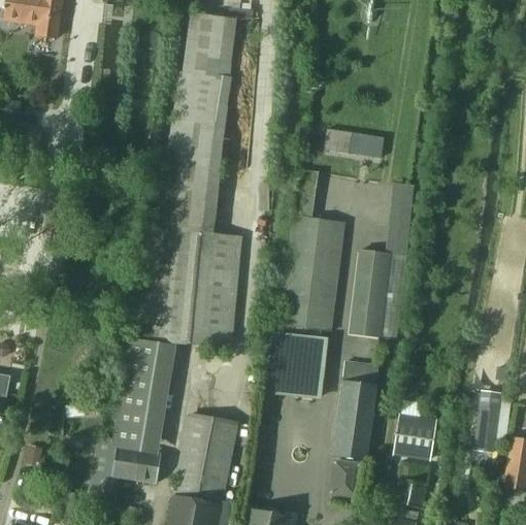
[(8,0),(5,18),(38,23),(37,33),(58,36),(62,0),(8,0)]
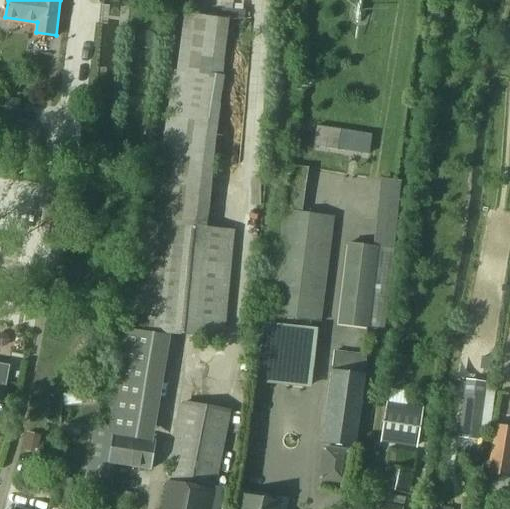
[(0,97),(0,111),(14,113),(15,100),(0,97)]
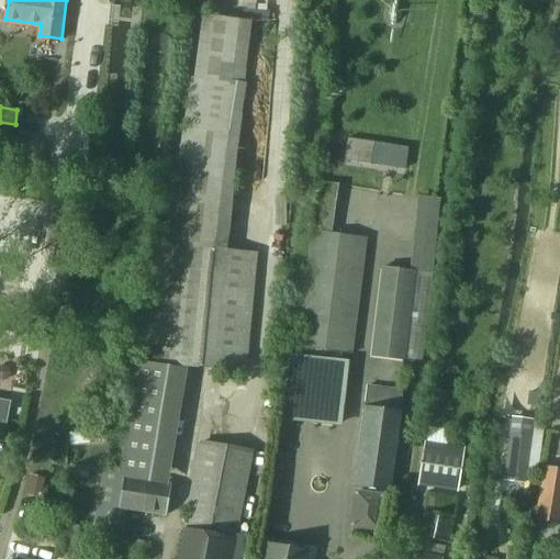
[(353,351),(368,236),(314,230),(299,345),(353,351)]
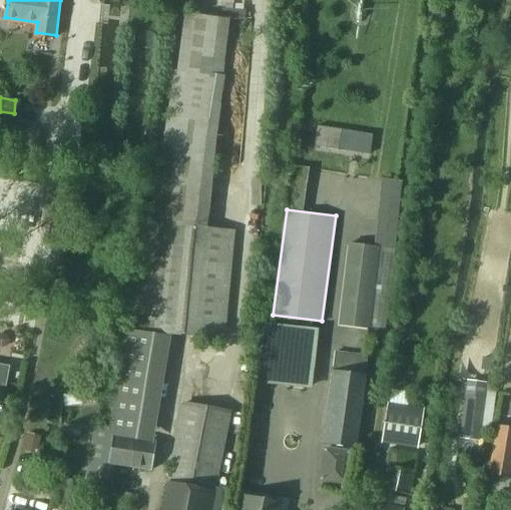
[(137,262),(131,328),(226,336),(235,230),(207,227),(152,222),(144,222),(140,221),(137,262)]
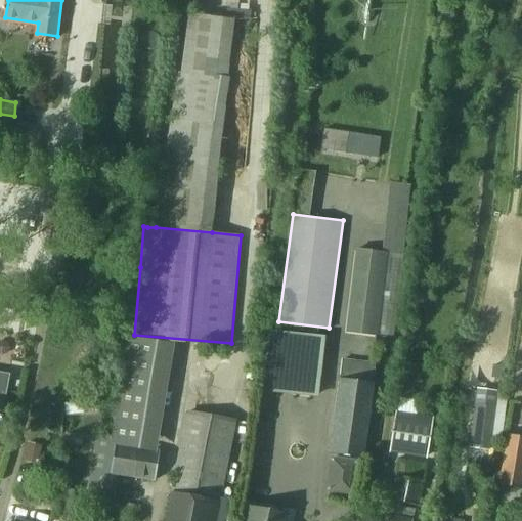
[(377,333),(387,251),(357,248),(347,330),(377,333)]
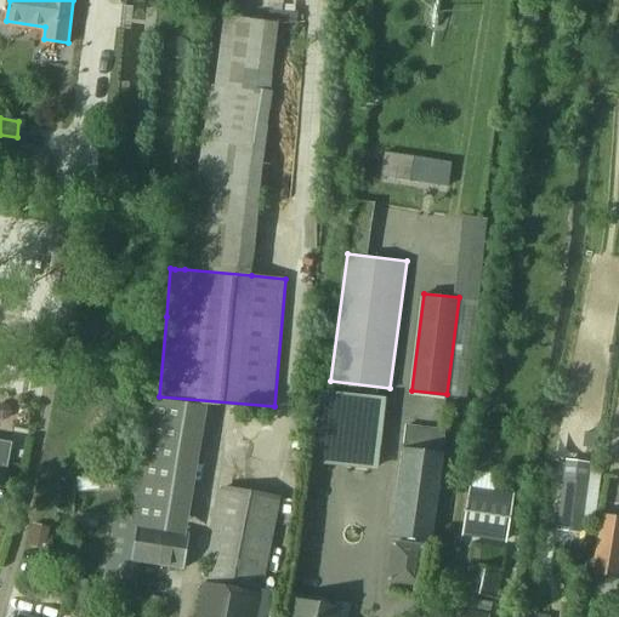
[(307,460),(314,461),(378,468),(387,396),(317,388),(307,460)]
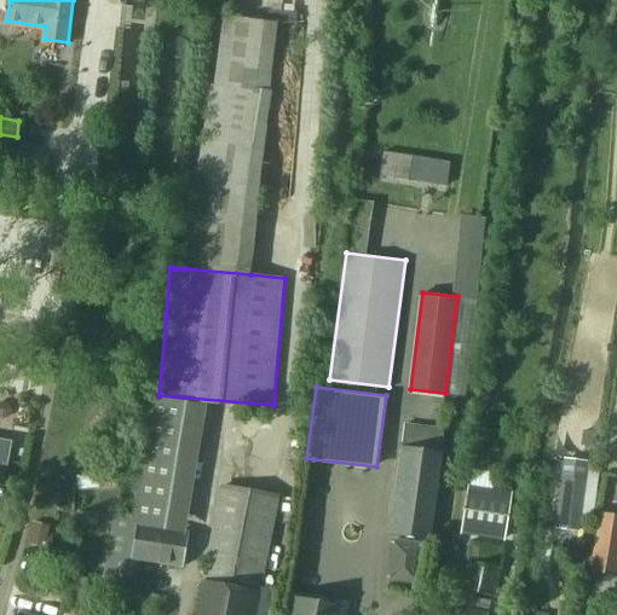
[(144,450),(136,497),(196,508),(205,460),(211,462),(220,412),(195,407),(186,457),(144,450)]
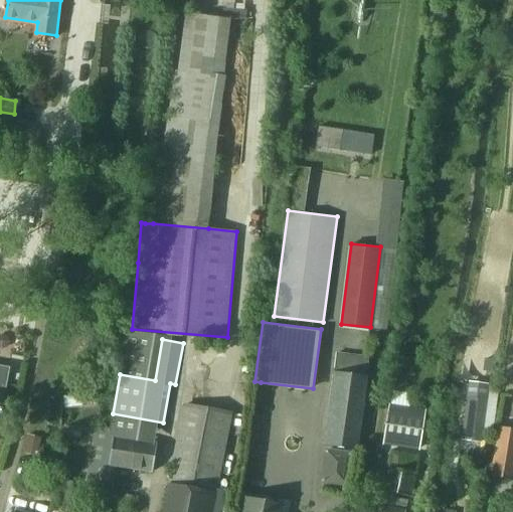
[(357,447),(370,355),(338,351),(326,443),(357,447)]
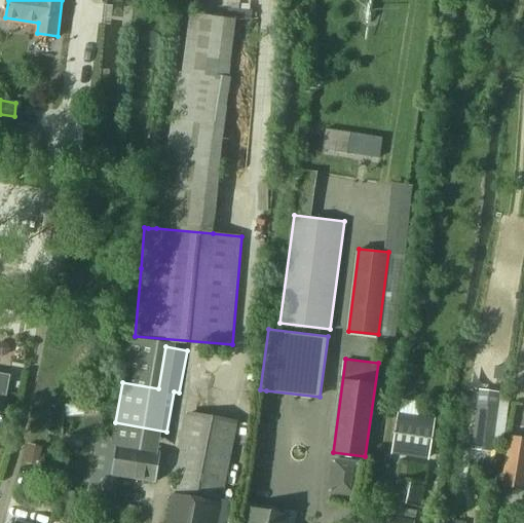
[(0,422),(1,420),(3,420),(4,415),(2,415),(5,395),(9,374),(0,372),(0,422)]
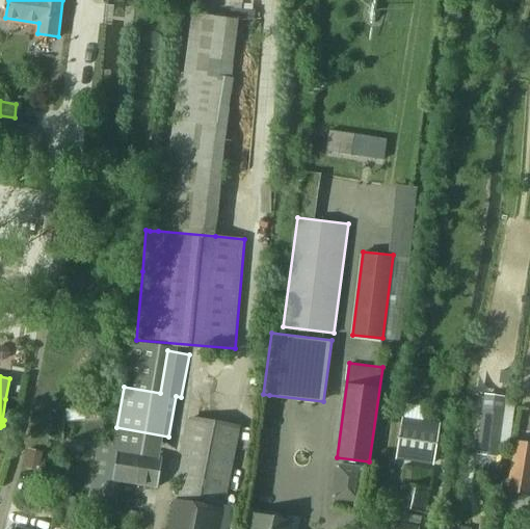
[(503,411),(483,408),(478,451),(498,454),(503,411)]
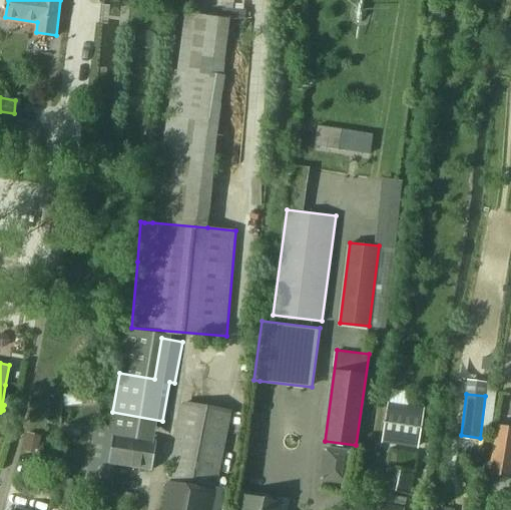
[(383,440),(419,447),(426,406),(390,400),(383,440)]
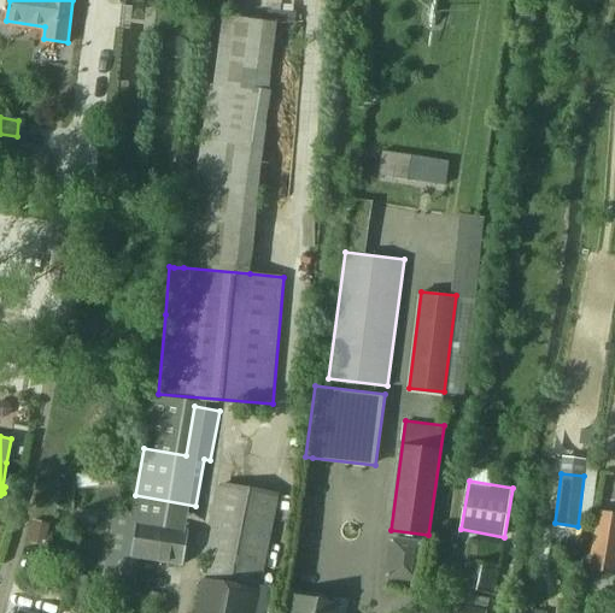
[(221,483),(205,569),(261,579),(276,494),(221,483)]
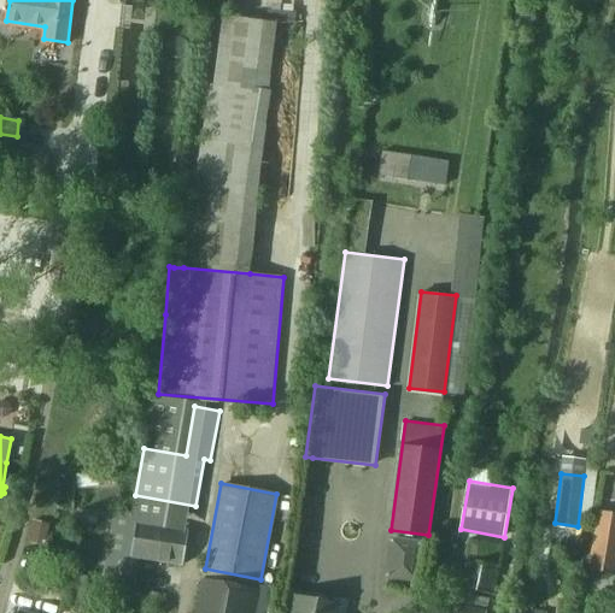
[(614,511),(598,508),(590,569),(614,572),(614,511)]
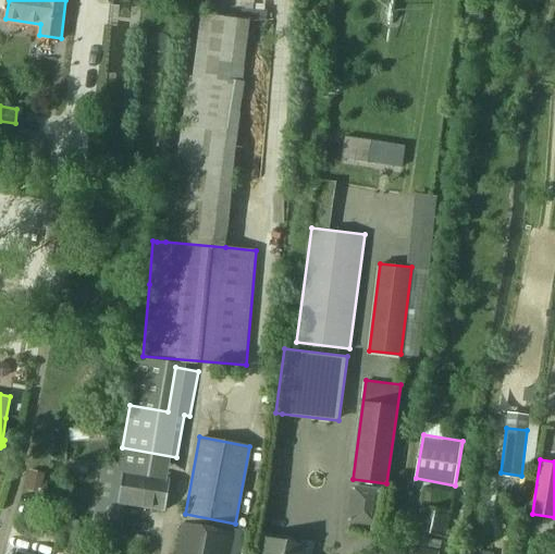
[(28,489),(42,491),(46,468),(33,466),(28,489)]
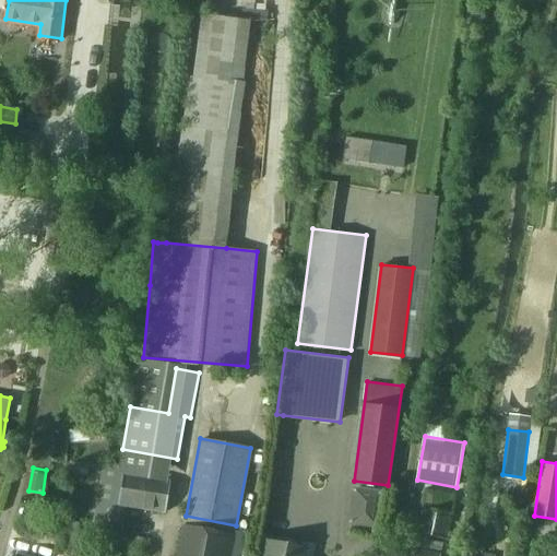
[(127,473),(121,504),(127,504),(167,510),(172,481),(168,481),(127,473)]
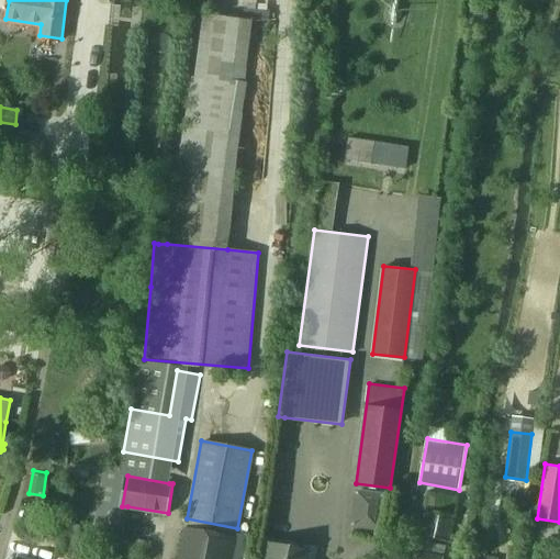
[(441,558),(443,555),(445,544),(432,541),(433,536),(450,539),(459,495),(428,490),(414,558),(441,558)]
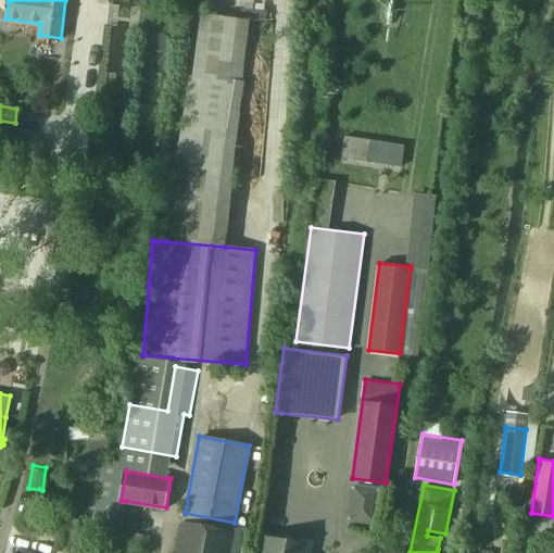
[(184,520),(177,552),(229,552),(234,530),(235,523),(185,513),(184,520)]
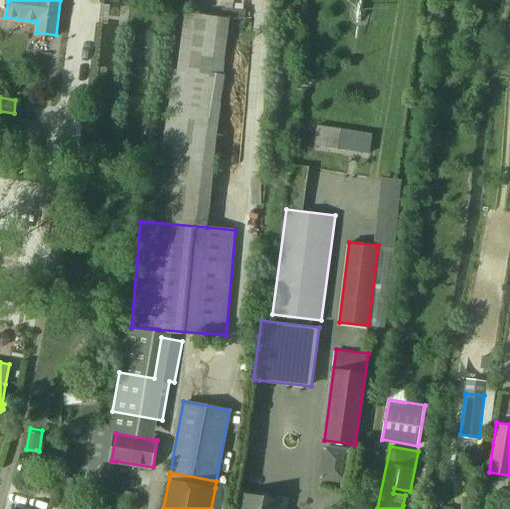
[(244,493),(241,508),(281,508),(283,501),(244,493)]
